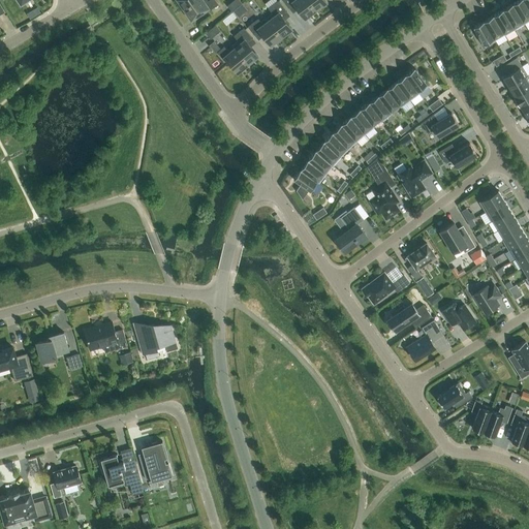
[(183,9),(195,0),(178,0),(184,8),(183,9)]
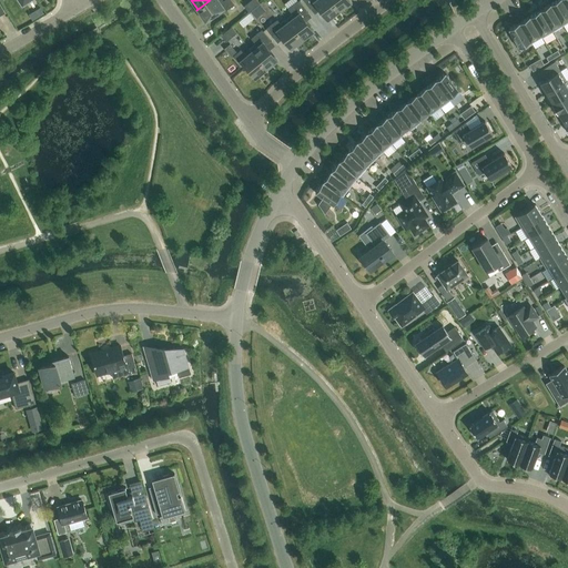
[(210,0),(196,10),(198,10),(205,21),(220,11),(221,13),(234,4),(231,0),(223,0),(223,1),(222,0),(210,0)]
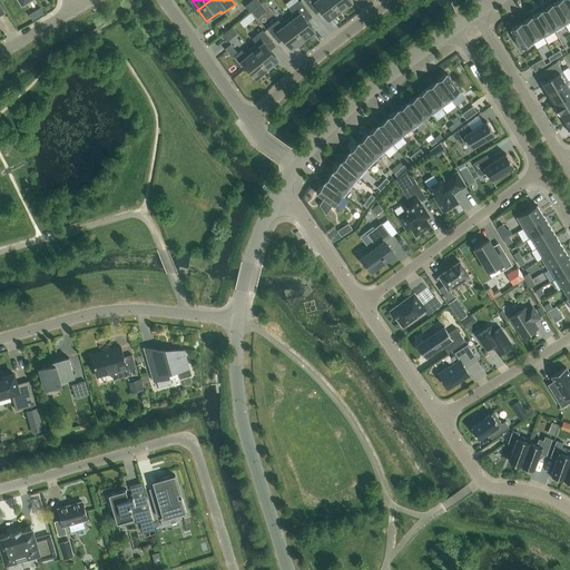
[(261,3),(257,0),(252,0),(245,6),(249,12),(261,3)]
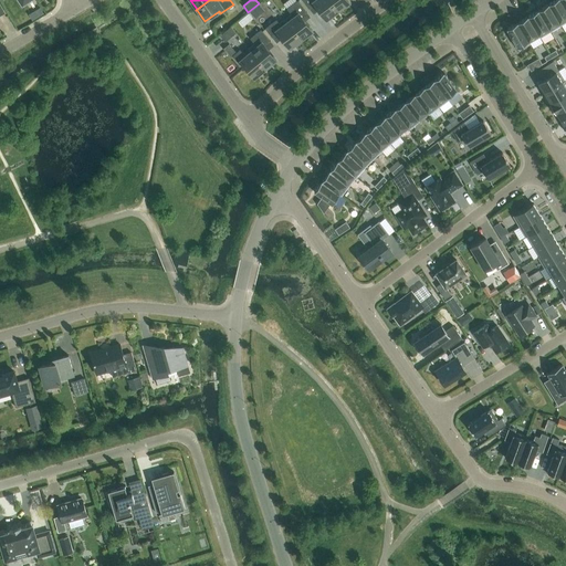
[(285,19),(301,40),(312,31),(302,18),(307,13),(297,0),(287,9),(291,14),(285,19)]
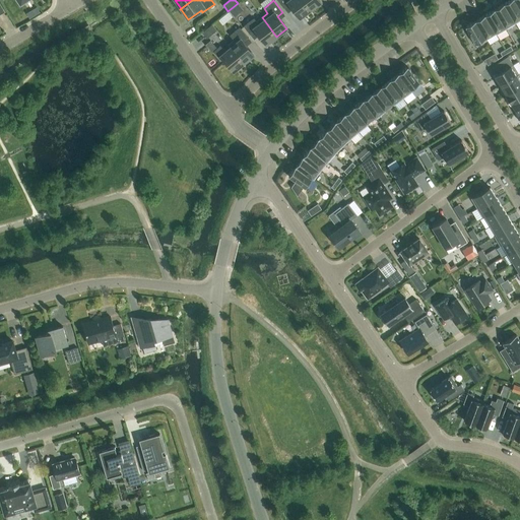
[(300,17),(310,10),(302,0),(277,0),(285,9),(290,5),(300,17)]
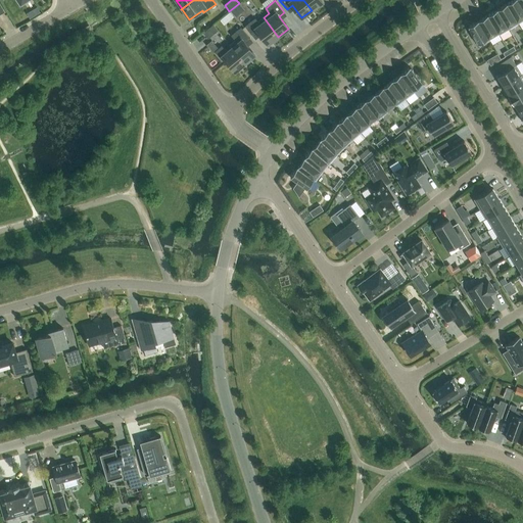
[(303,0),(312,10),(322,2),(320,0),(303,0)]
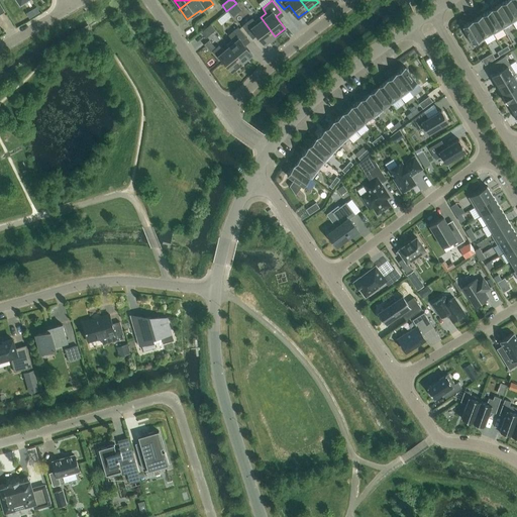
[(516,20),(516,9),(511,0),(506,0),(501,4),(512,23),(516,20)]
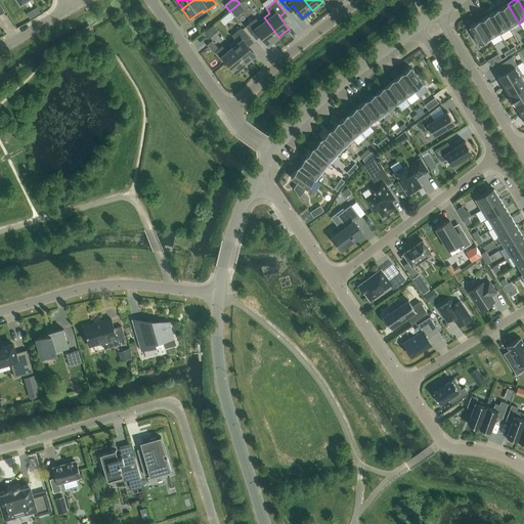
[(519,24),(508,4),(498,9),(510,29),(519,24)]
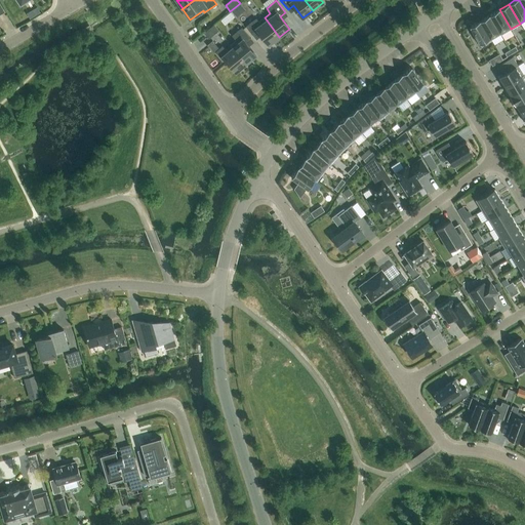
[(39,7),(29,11),(31,16),(41,12),(39,7)]
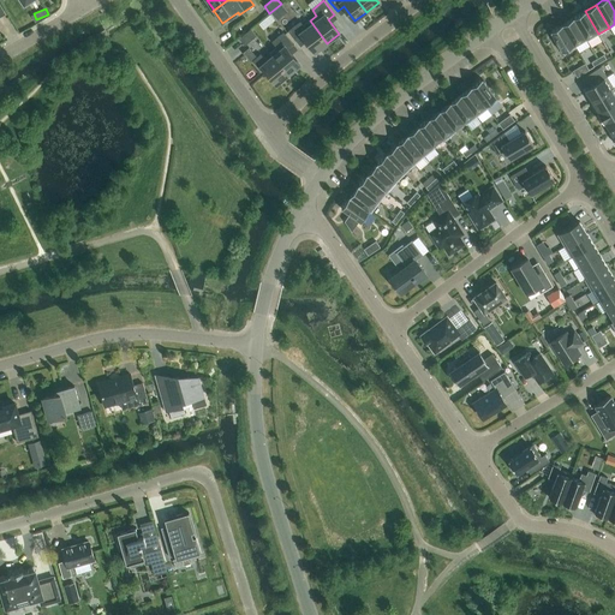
[(598,34),(585,11),(573,18),(587,41),(598,34)]
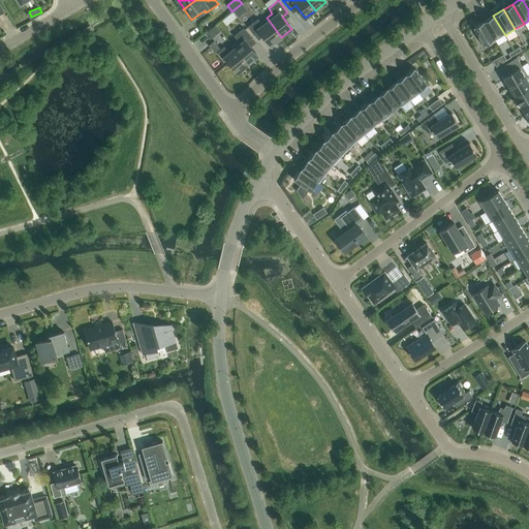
[(505,35),(493,16),(484,21),(494,38),(503,33),(504,35),(505,35)]
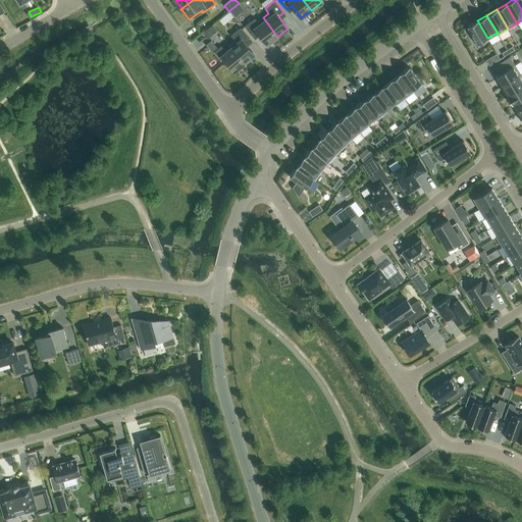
[(267,44),(277,37),(263,17),(257,21),(255,18),(245,25),(252,36),(258,32),(267,44)]
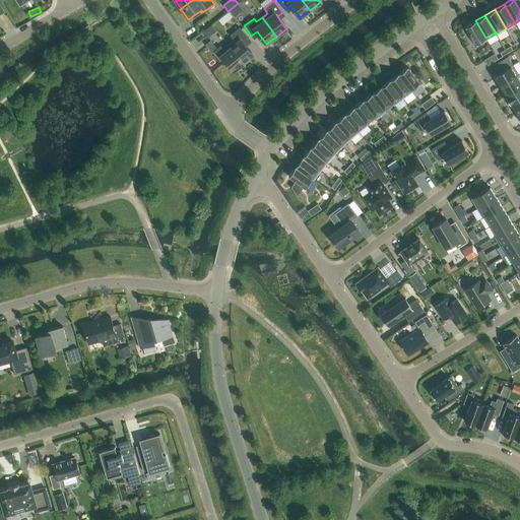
[(485,38),(475,20),(465,26),(468,31),(466,34),(470,41),(473,39),(477,46),(486,41),(485,38)]
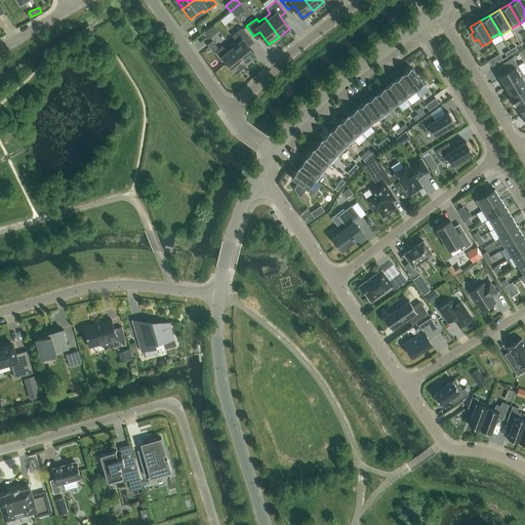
[(218,30),(213,25),(204,33),(208,38),(218,30)]
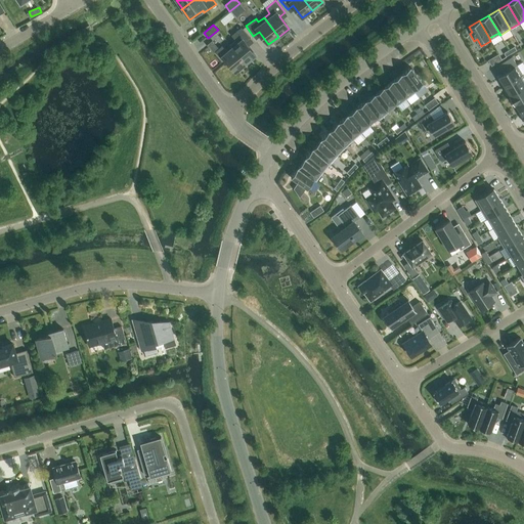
[(229,45),(232,48),(246,63),(255,55),(246,43),(251,39),(241,28),(231,36),(235,40),(229,45)]
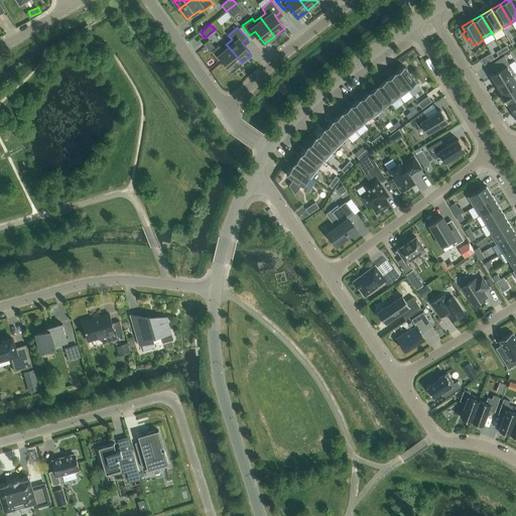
[(232,71),(242,62),(229,47),(224,51),(219,45),(212,50),(220,60),(222,58),(232,71)]
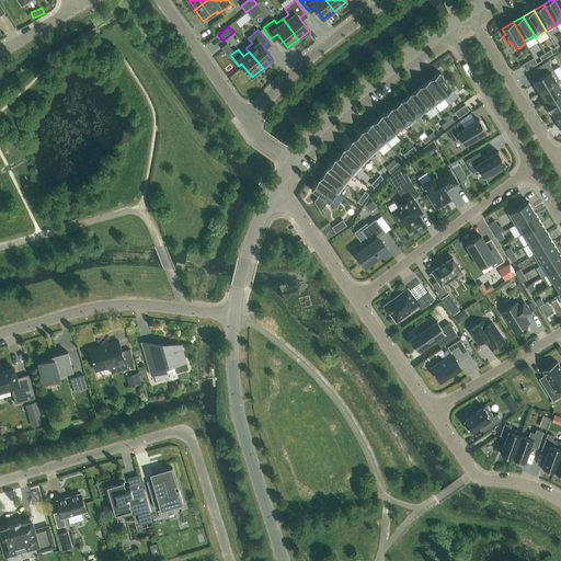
[(526,70),(537,64),(534,58),(522,65),(526,70)]
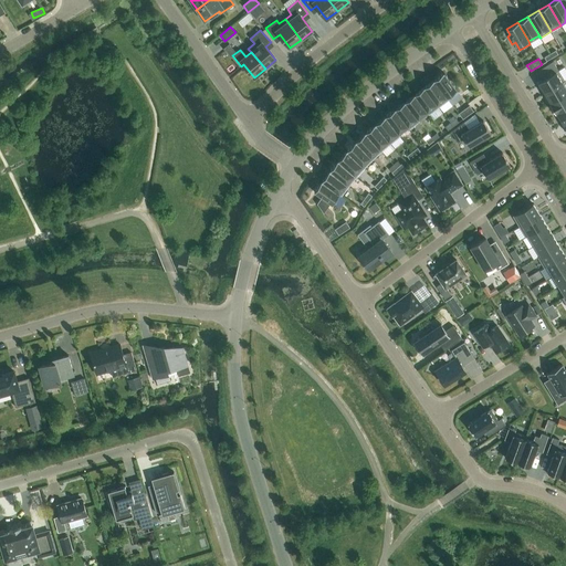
[(538,82),(544,92),(562,82),(565,80),(553,60),(538,70),(544,79),(538,82)]
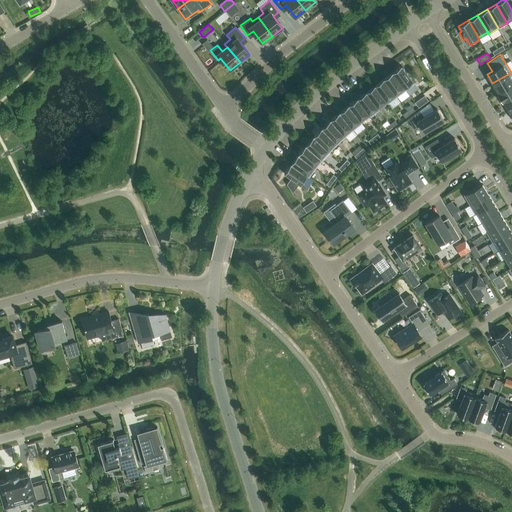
[(401,66),(392,72),(406,90),(415,83),(401,66)]
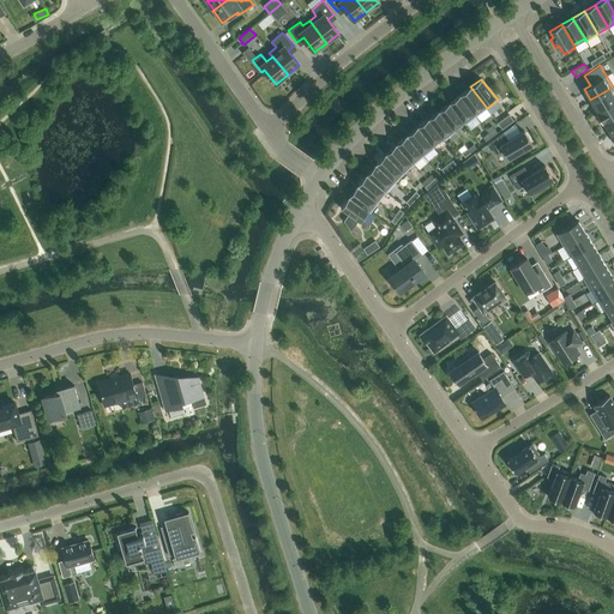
[(487,108),(470,86),(459,95),(476,116),(487,108)]
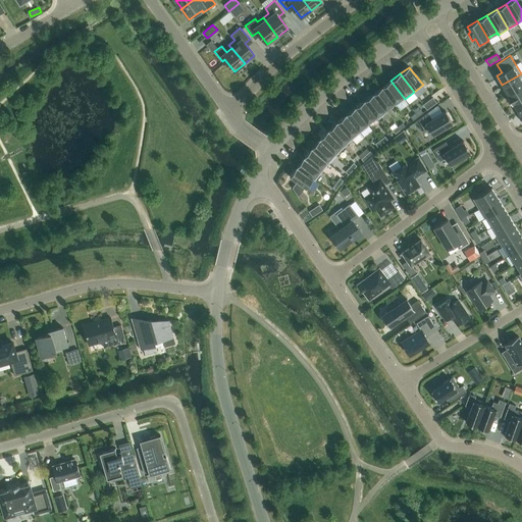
[(521,81),(518,75),(502,85),(508,95),(521,86),(521,81)]
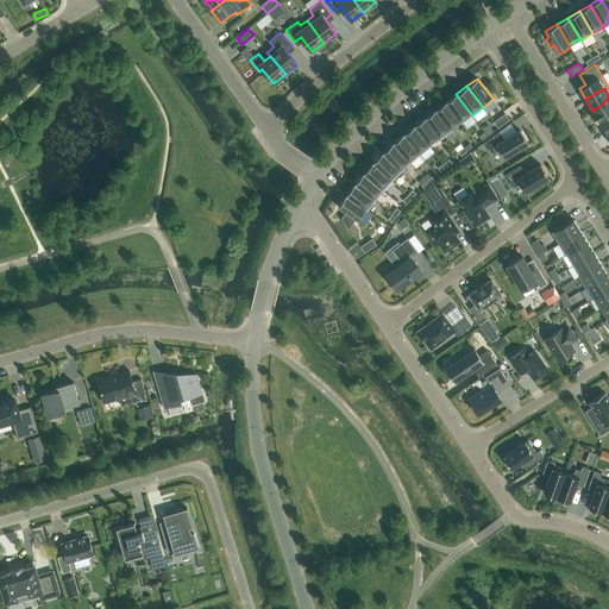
[(456,94),(446,101),(462,123),(472,115),(456,94)]
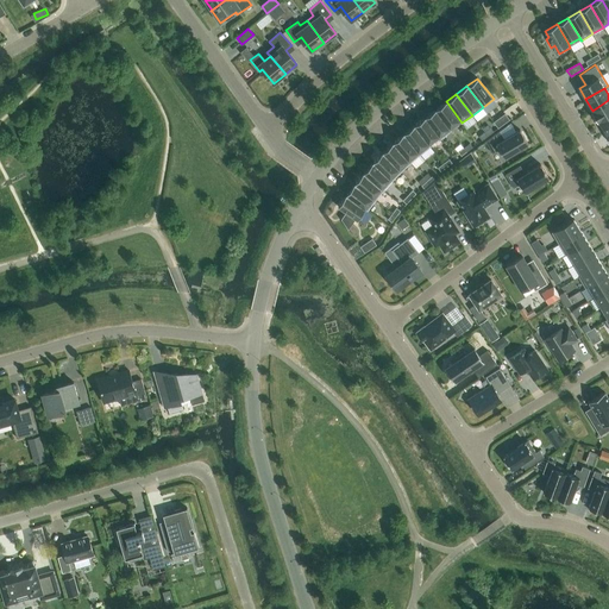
[(608,100),(592,111),(600,121),(608,115),(608,100)]
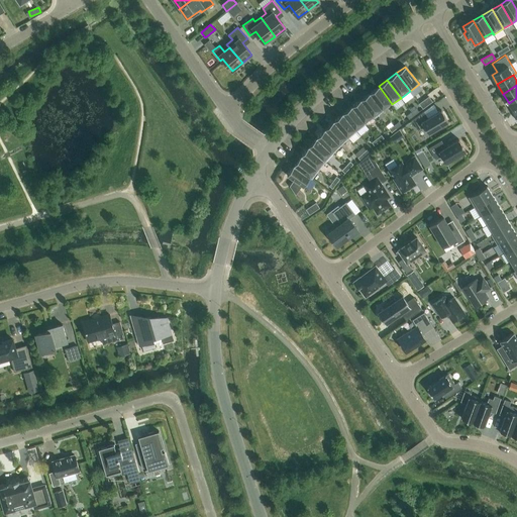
[(392,104),(379,86),(370,93),(383,111),(384,111),(382,109),(390,103),(392,105),(392,104)]
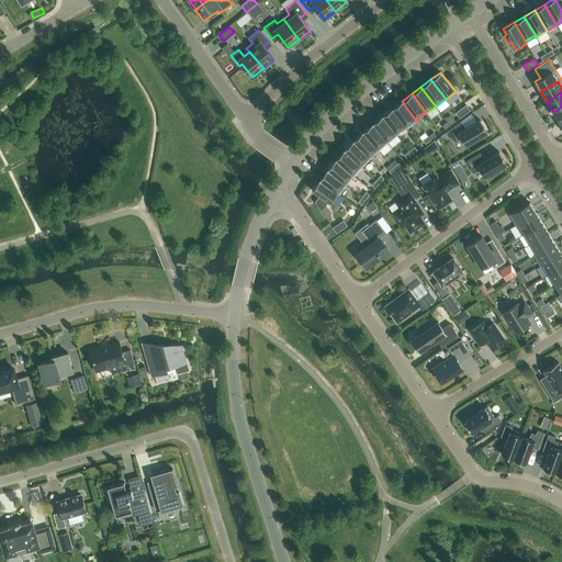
[(402,101),(392,109),(407,128),(416,121),(402,101)]
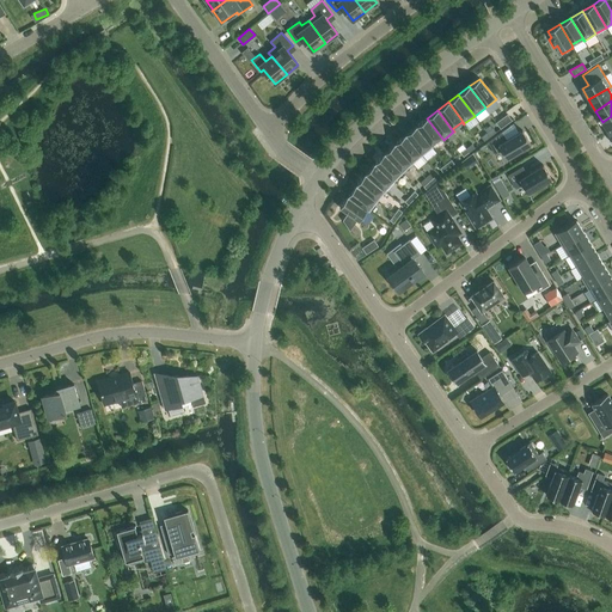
[(500,129),(512,121),(507,114),(495,123),(500,129)]
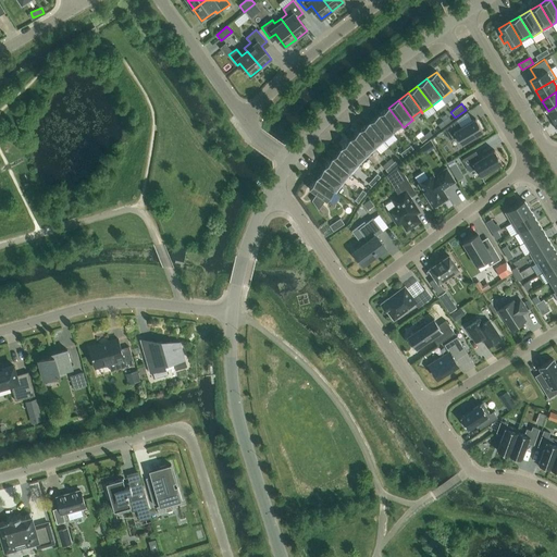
[(404,127),(388,108),(379,114),(394,134),(393,132),(401,125),(403,127),(404,127)]
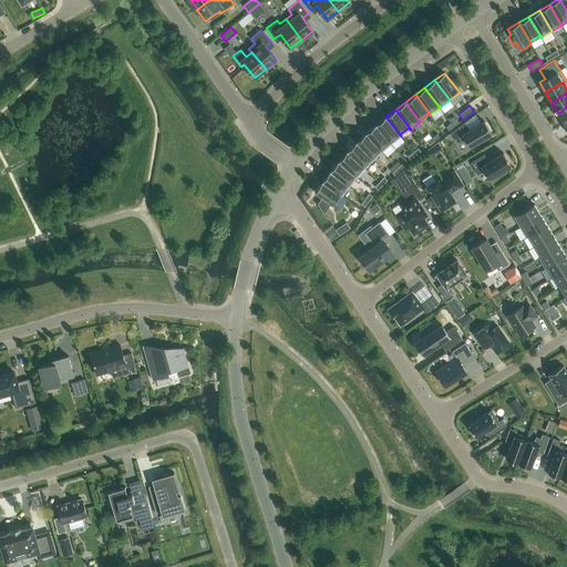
[(375,124),(391,144),(401,136),(385,116),(375,124)]
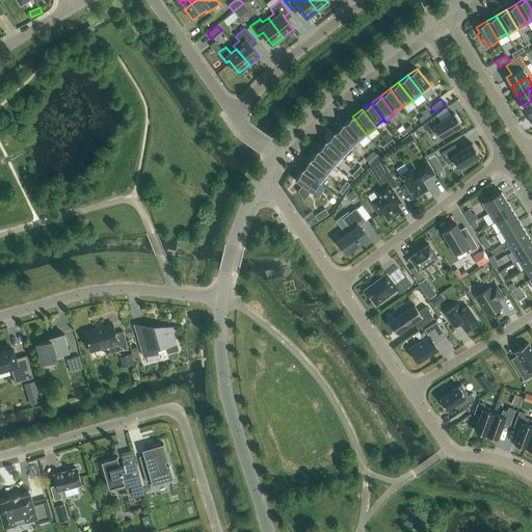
[(441,138),(461,125),(453,112),(440,121),(436,114),(424,124),(430,134),(436,130),(441,138)]
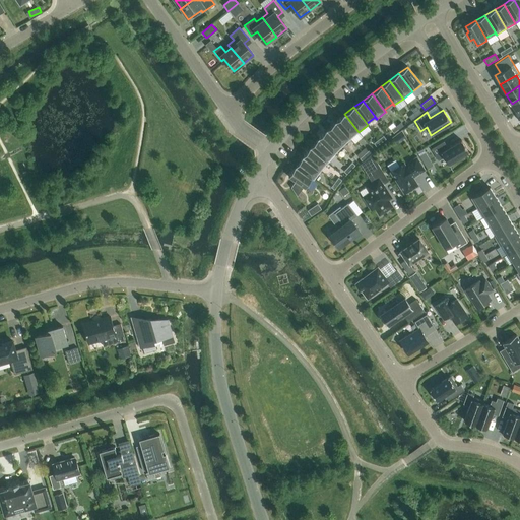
[(350,139),(359,132),(344,114),(335,122),(350,139)]
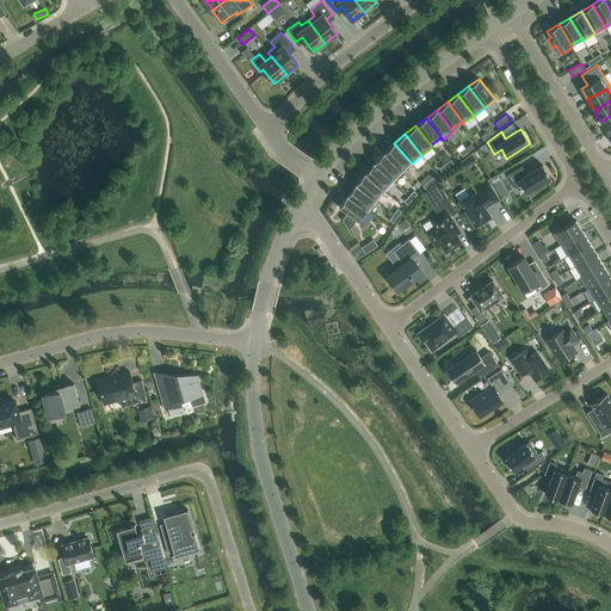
[(412,164),(394,143),(383,153),(402,172),(412,164)]
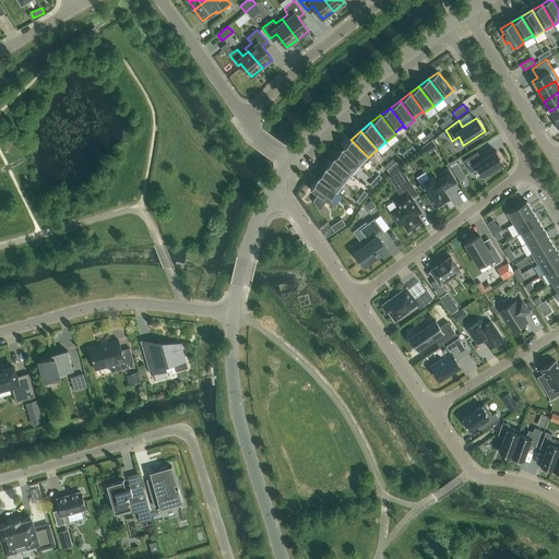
[(342,150),(360,166),(368,157),(351,140),(342,150)]
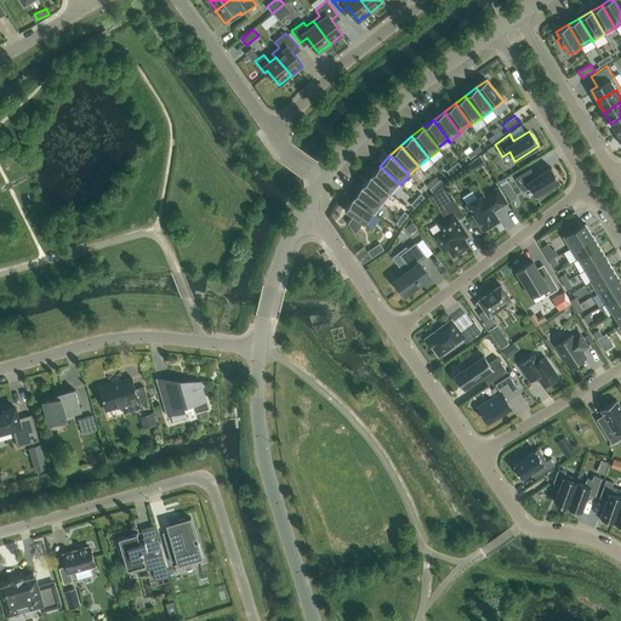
[(380,166),(370,176),(391,194),(400,184),(380,166)]
